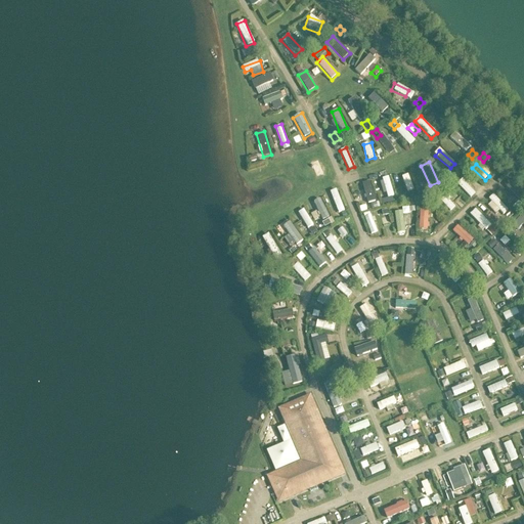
[(455,175),(461,170),(456,165),(450,171),(455,175)]
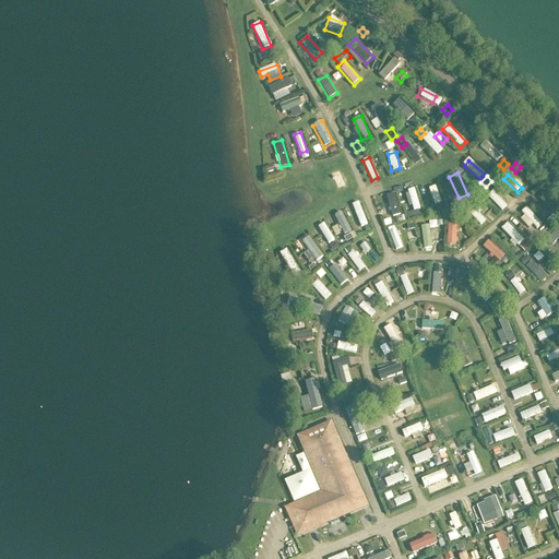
[(428,189),(435,206),(443,203),(436,186),(428,189)]
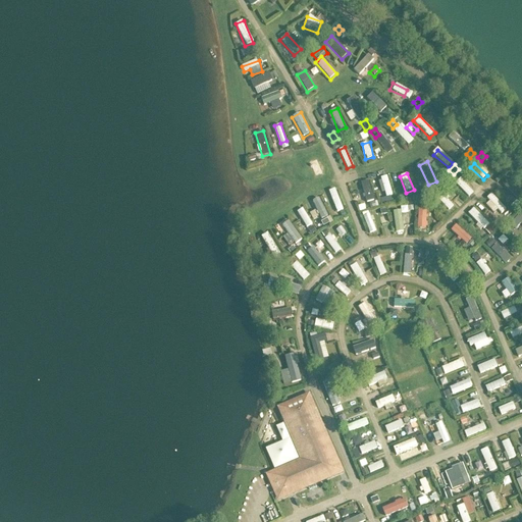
[(360,184),(366,204),(374,201),(368,180),(360,184)]
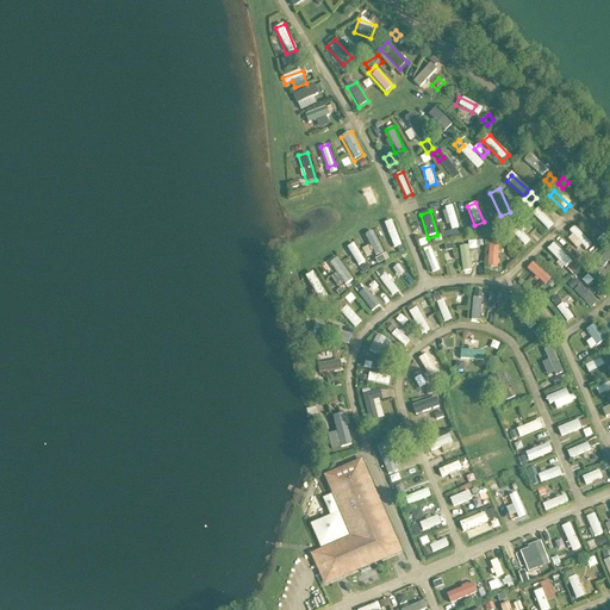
[(500,217),(495,221),(498,228),(504,224),(500,217)]
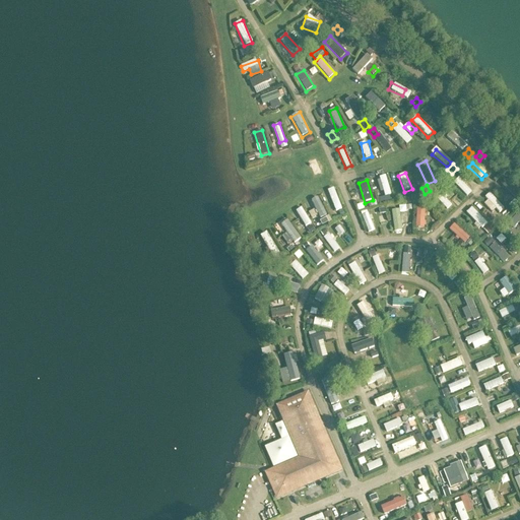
[(336,212),(343,209),(334,188),(327,191),(336,212)]
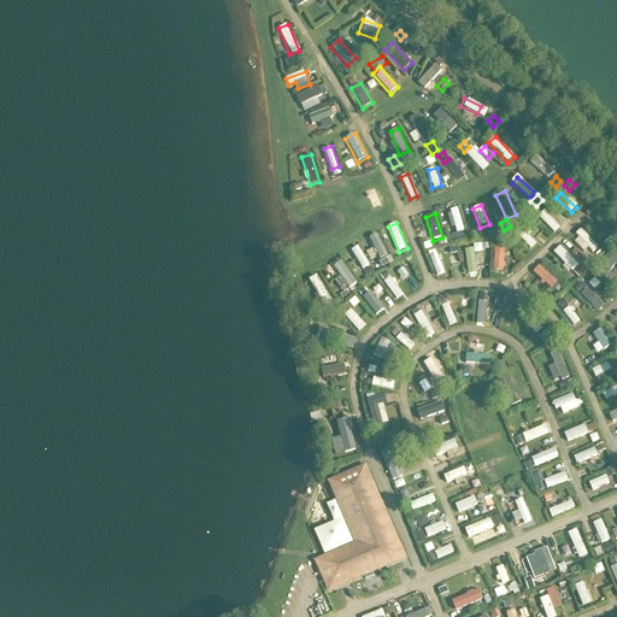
[(515,240),(521,234),(516,229),(510,234),(515,240)]
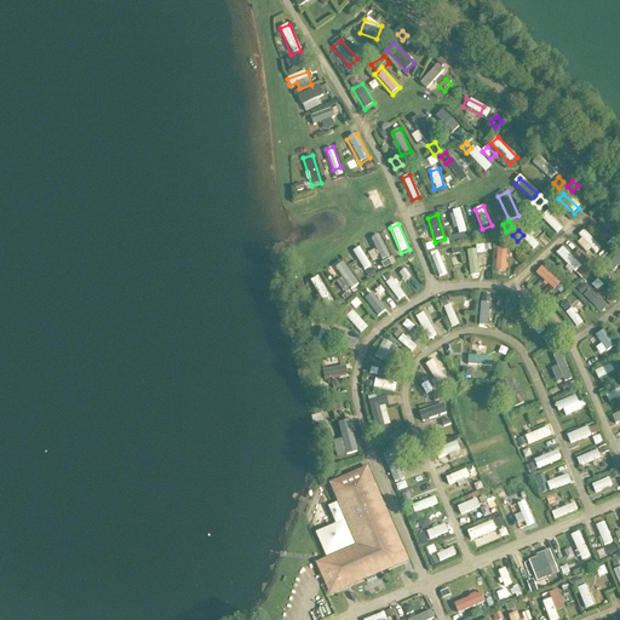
[(372,237),(379,262),(389,258),(380,235),(372,237)]
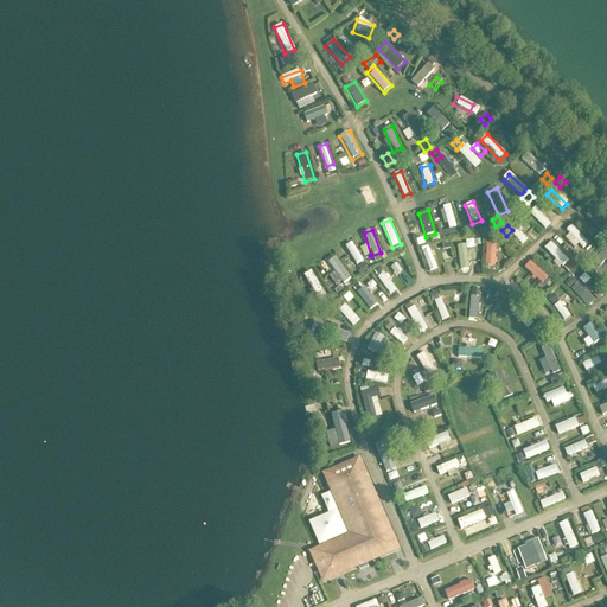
[(455,237),(454,230),(441,234),(443,240),(455,237)]
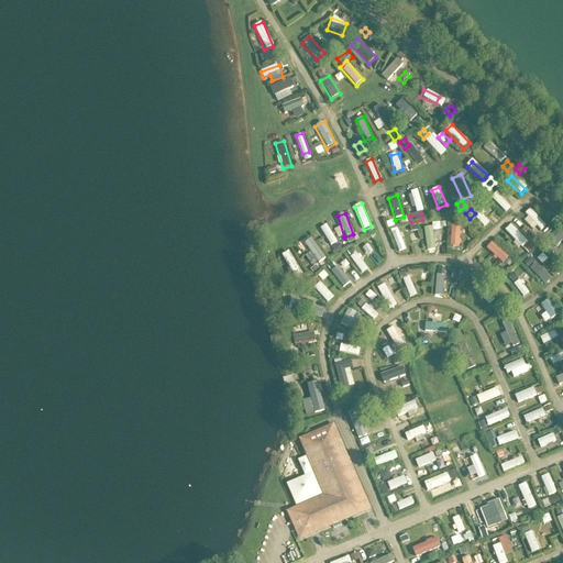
[(558,218),(551,224),(555,229),(562,222),(558,218)]
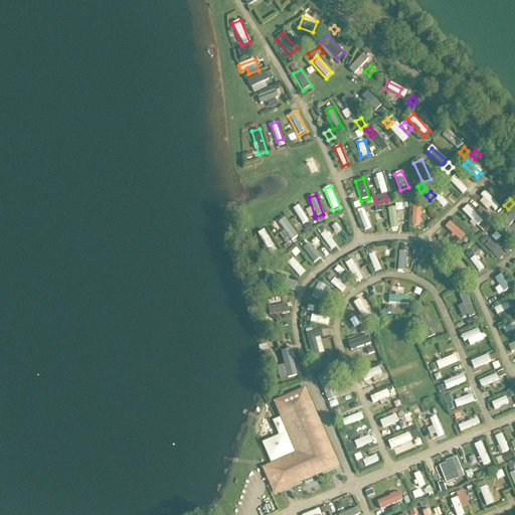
[(299,205),(293,209),(302,225),(309,222),(299,205)]
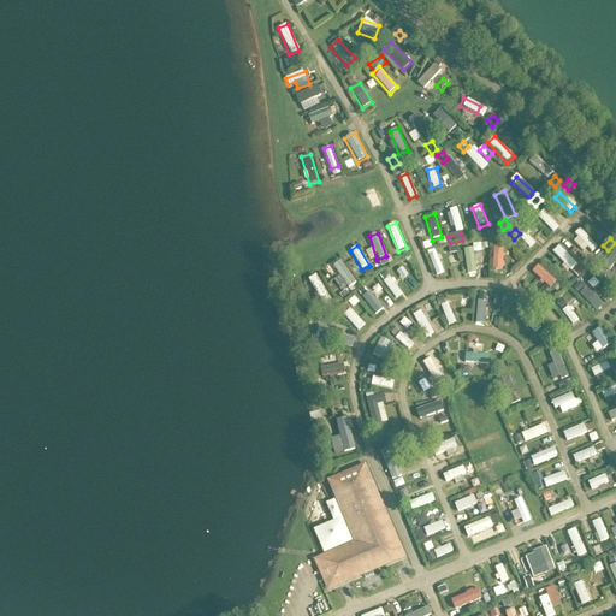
[(570,272),(578,265),(558,246),(551,252),(570,272)]
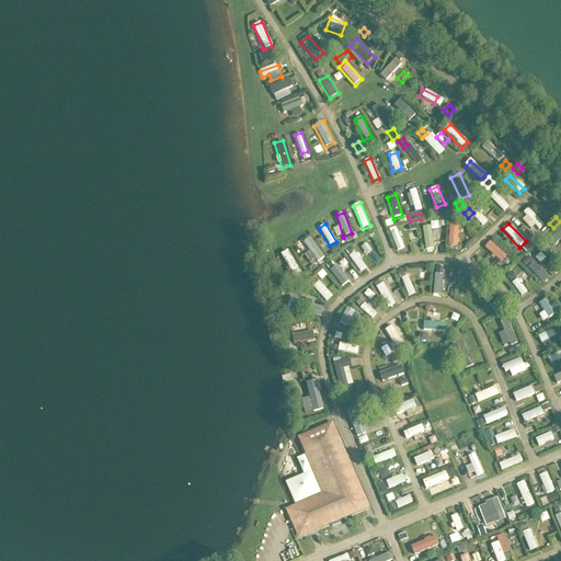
[(390,232),(397,251),(404,249),(398,229),(390,232)]
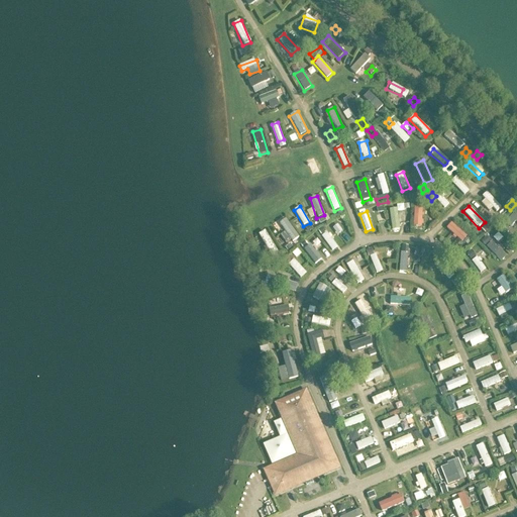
[(285,218),(280,222),(291,237),(297,233),(285,218)]
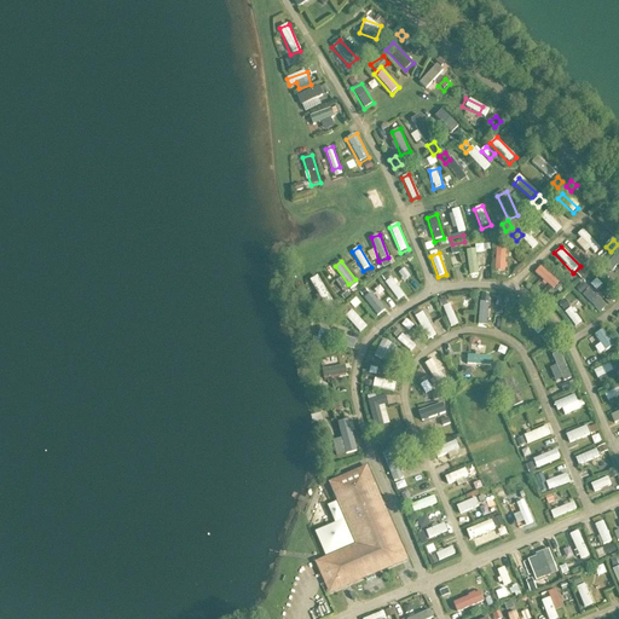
[(533,273),(553,290),(560,283),(541,266),(533,273)]
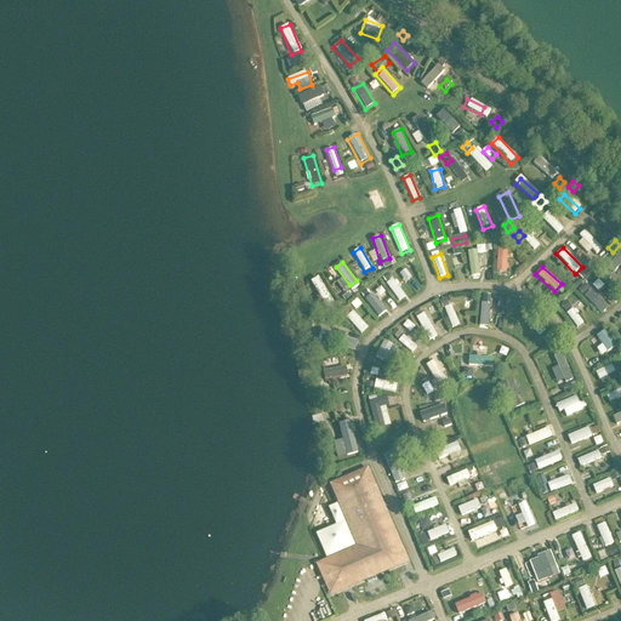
[(584,269),(577,275),(582,281),(590,275),(584,269)]
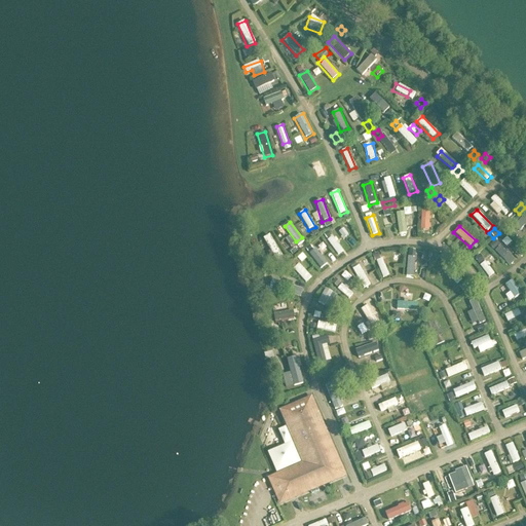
[(310,232),(313,237),(318,234),(315,229),(310,232)]
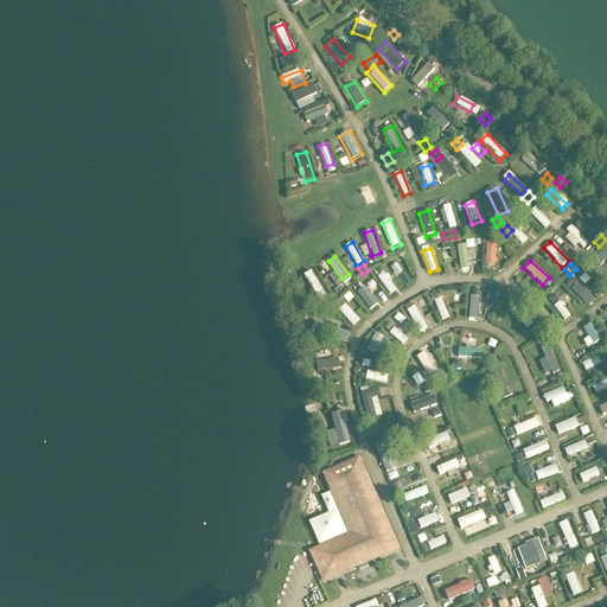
[(311,270),(302,276),(319,301),(327,296),(311,270)]
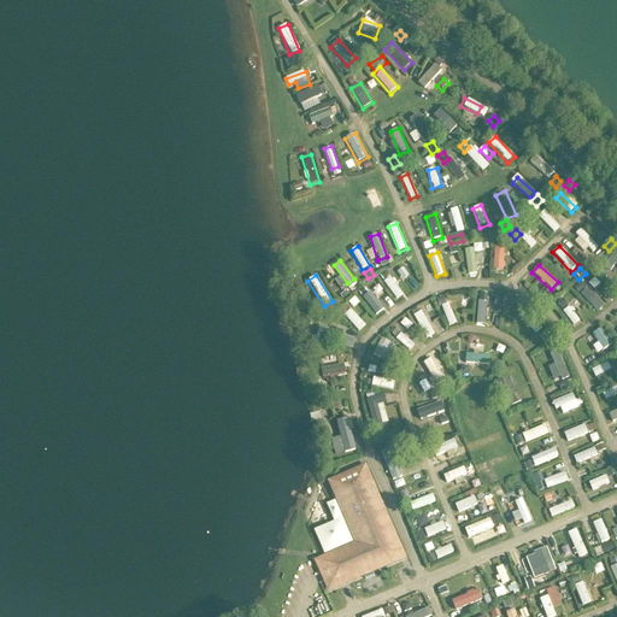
[(383,282),(398,300),(404,295),(391,277),(383,282)]
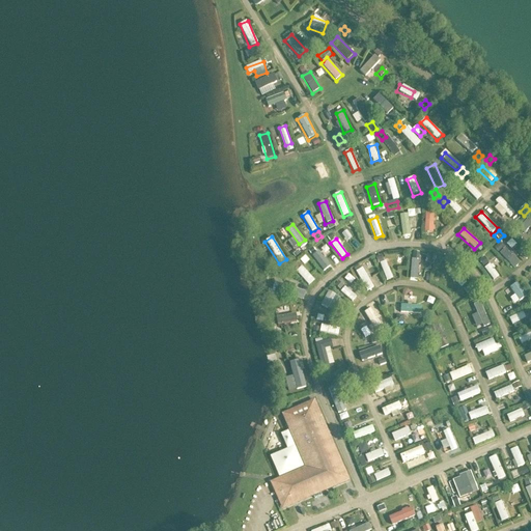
[(512,239),(507,244),(512,250),(518,245),(512,239)]
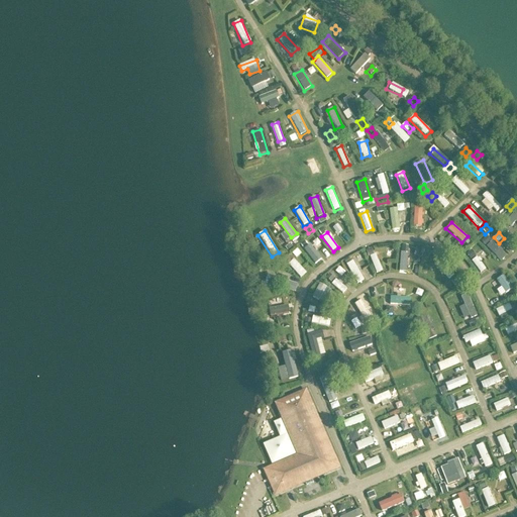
[(487,237),(482,242),(486,247),(491,242),(487,237)]
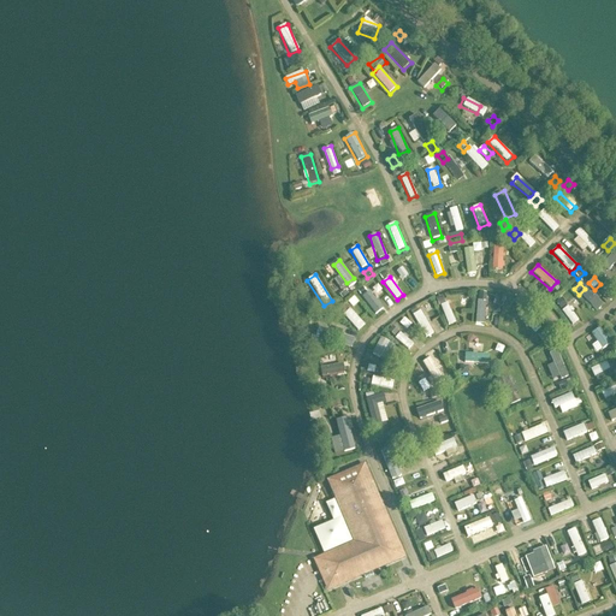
[(594,309),(602,303),(590,289),(582,296),(594,309)]
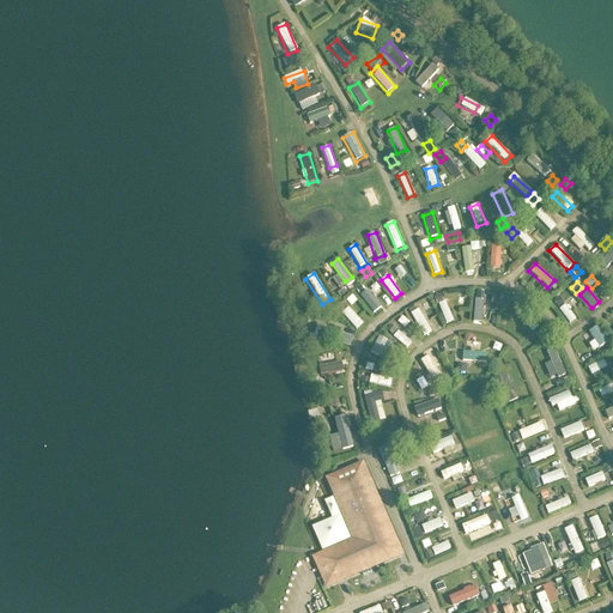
[(495,295),(492,302),(502,304),(504,297),(495,295)]
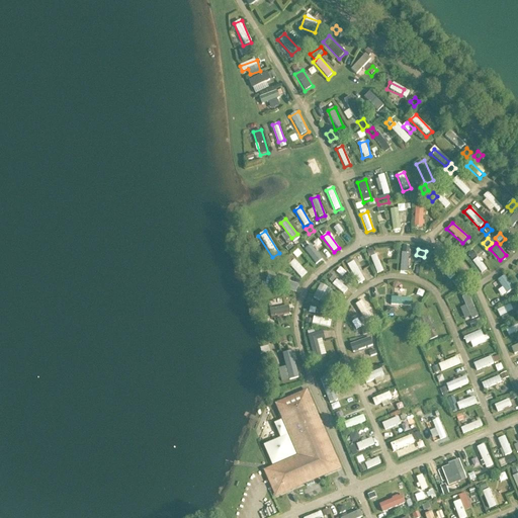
[(472,252),(467,256),(471,261),(477,258),(472,252)]
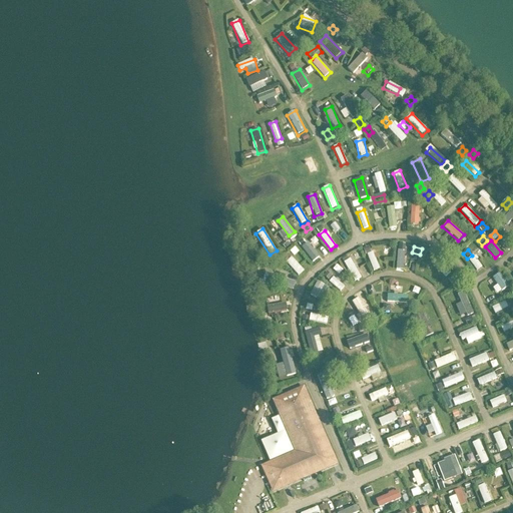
[(357,251),(352,254),(356,261),(361,258),(357,251)]
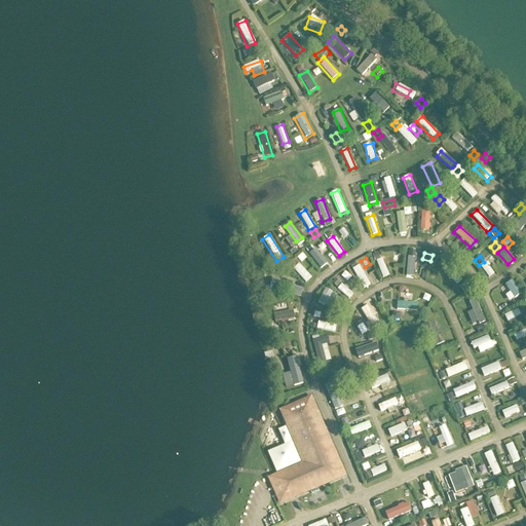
[(459,285),(463,279),(447,264),(442,269),(459,285)]
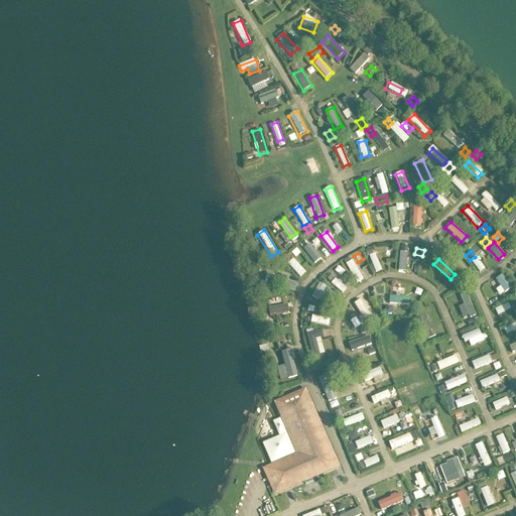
[(357,284),(364,280),(353,261),(346,264),(357,284)]
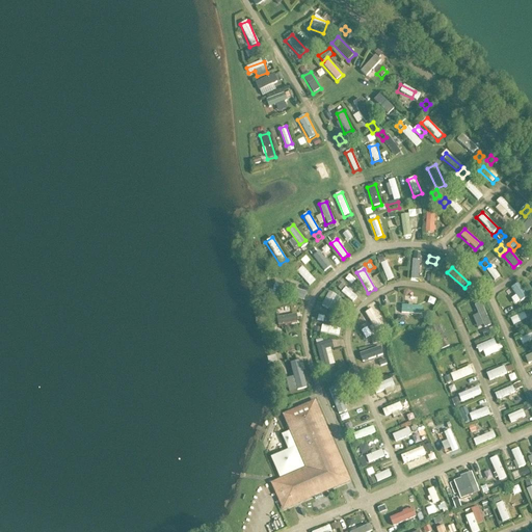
[(296,289),(297,286),(290,283),(285,293),(303,301),(307,293),(296,289)]
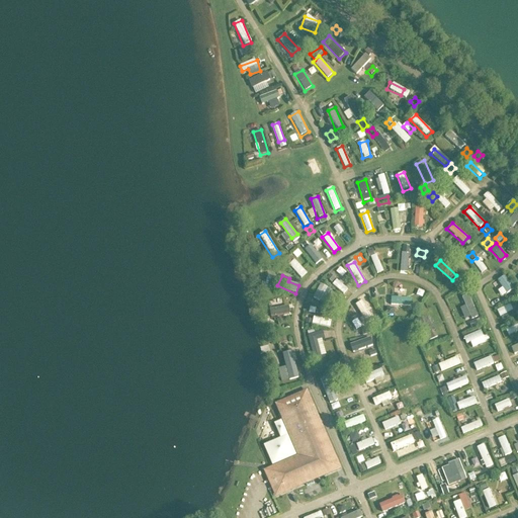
[(507,295),(514,291),(505,276),(498,280),(507,295)]
